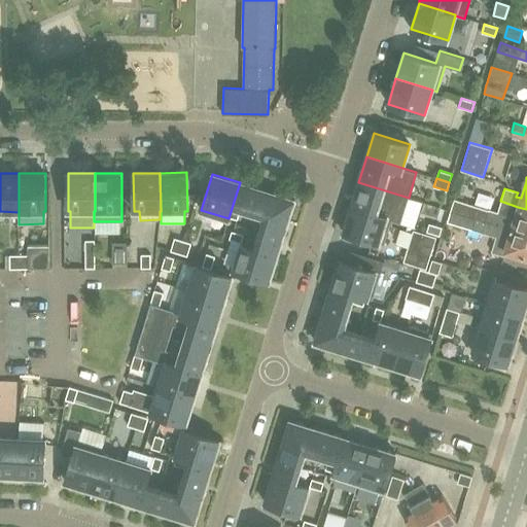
[(233,205),(265,215),(266,214),(287,221),(294,200),(240,182),(233,205)]
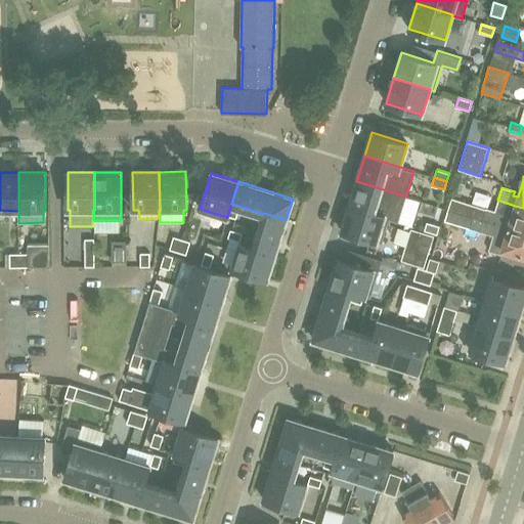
[(356,181),(348,207),(389,219),(411,226),(420,201),(406,197),(356,181)]
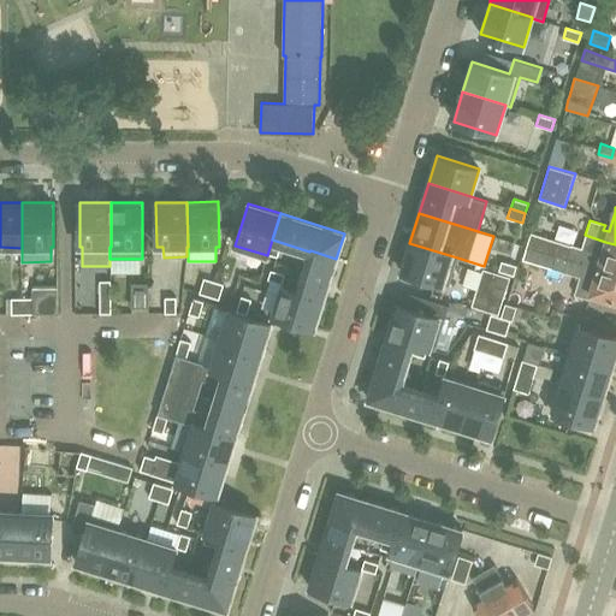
[(615,244),(605,242),(585,236),(581,248),(531,232),(526,247),(615,273),(615,244)]
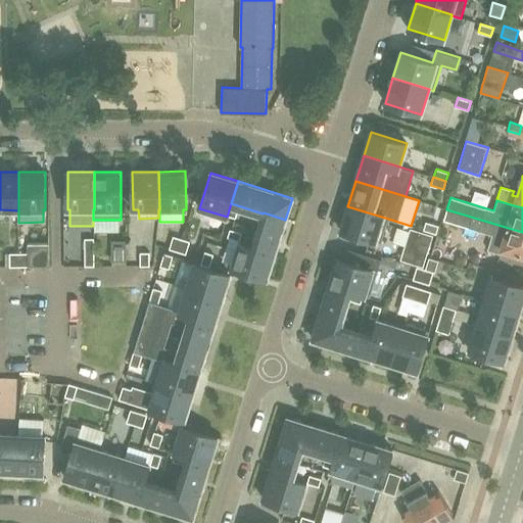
[(231,204),(228,216),(235,218),(239,206),(231,204)]
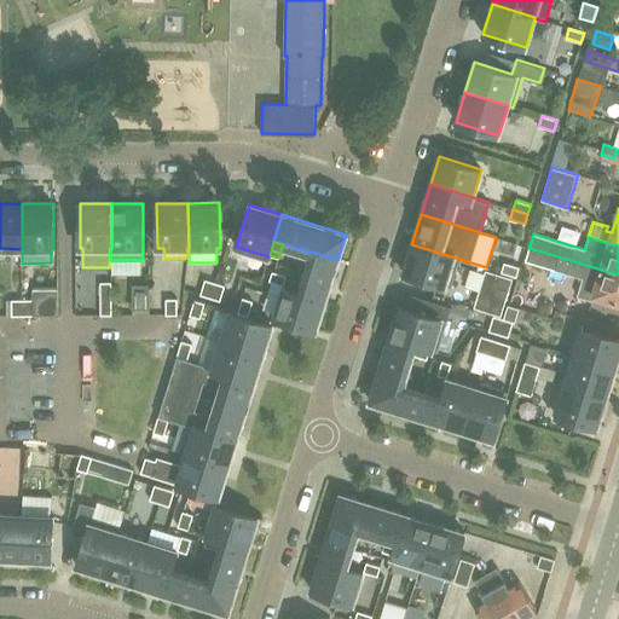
[(411,244),(403,272),(451,288),(460,259),(411,244)]
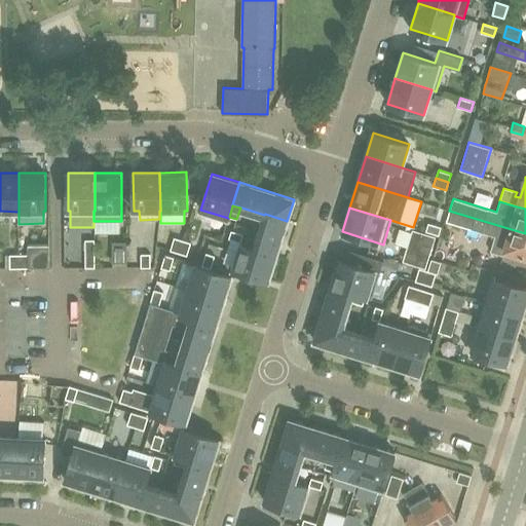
[(525,257),(525,233),(449,211),(446,223),(495,238),(491,254),(502,257),(504,250),(519,255),(525,257)]
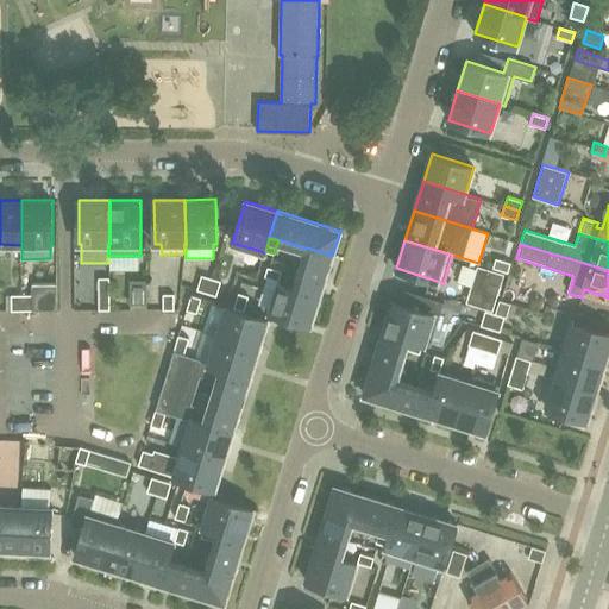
[(307,248),(306,249),(295,286),(320,294),(332,256),(307,248)]
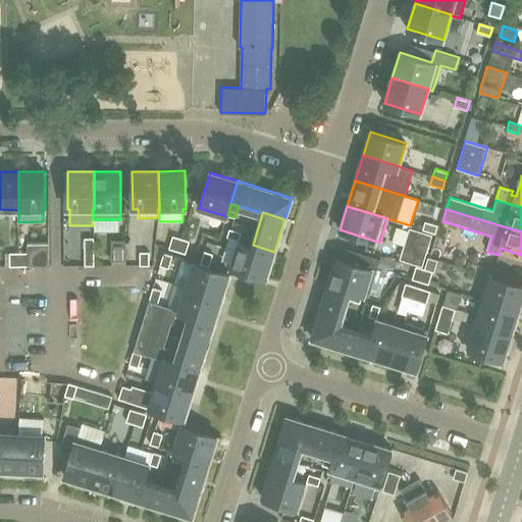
[(438,225),(426,221),(423,229),(436,233),(438,225)]
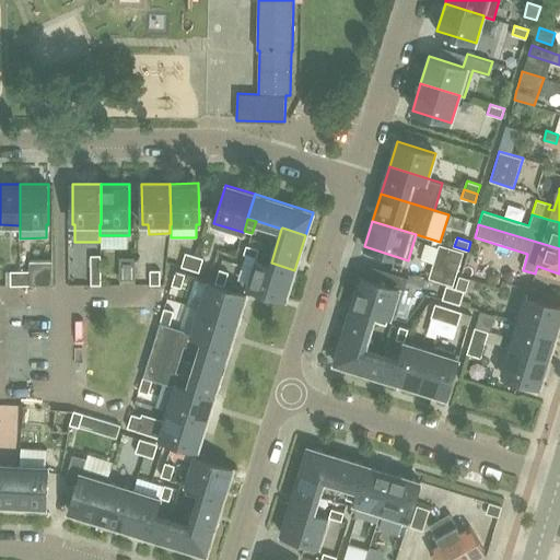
[(464,252),(440,244),(429,278),(453,286),(464,252)]
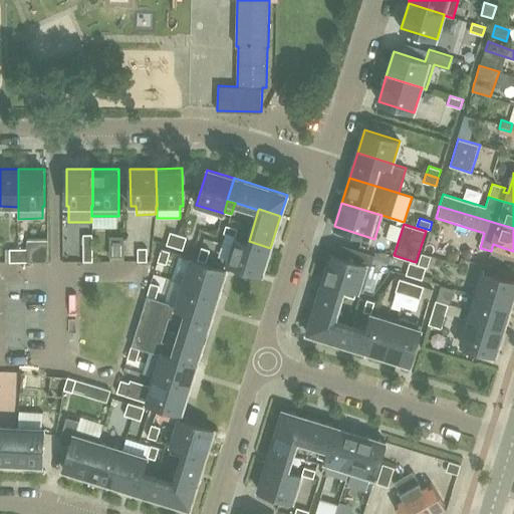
[(224,233),(235,237),(238,229),(226,225),(224,233)]
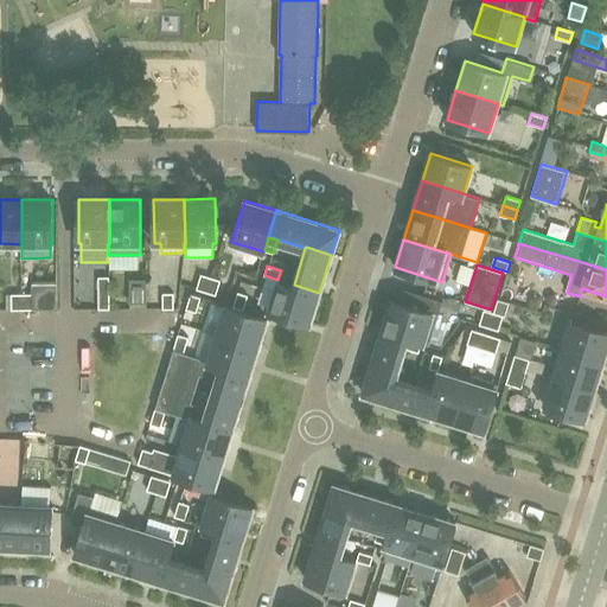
[(211,278),(202,274),(197,288),(206,292),(211,278)]
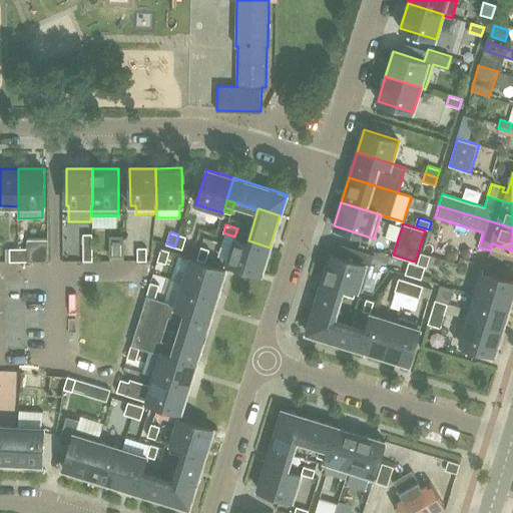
[(83,261),(92,261),(92,233),(83,233),(83,261)]
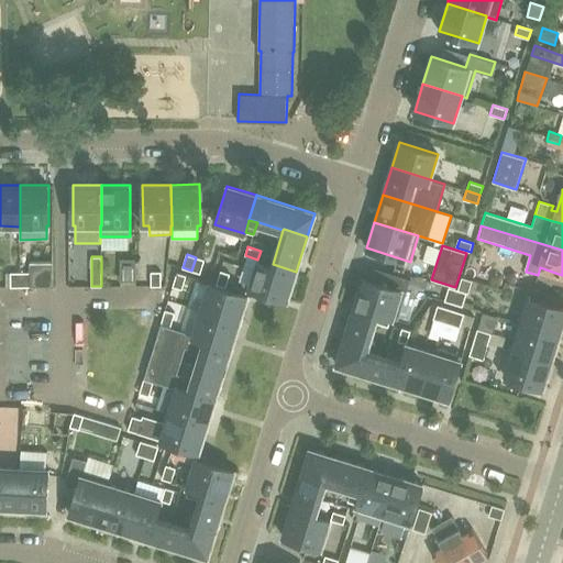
[(191,271),(200,274),(205,260),(196,257),(191,271)]
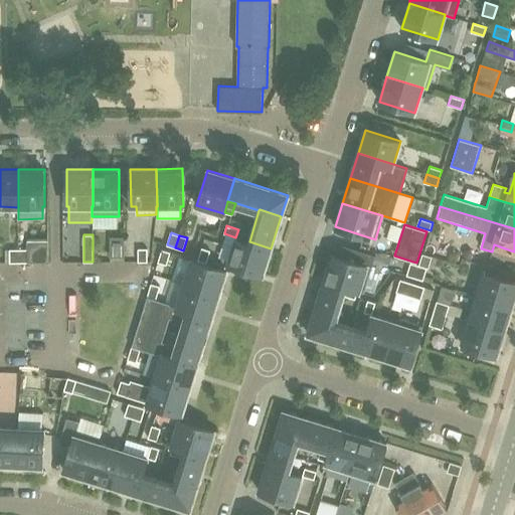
[(124,256),(124,236),(110,236),(110,256),(124,256)]
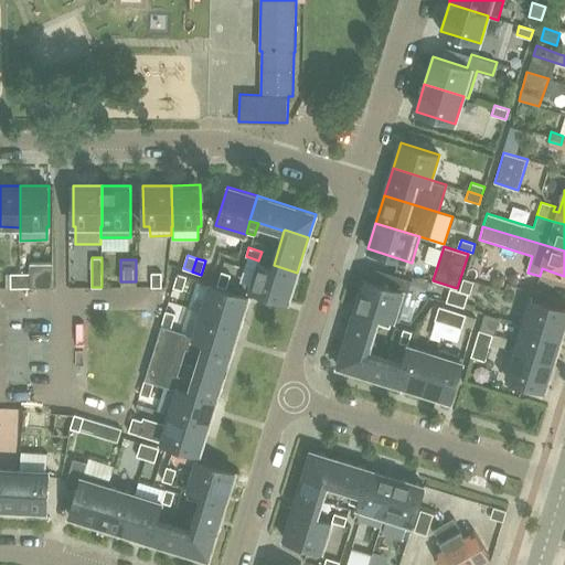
[(258,260),(249,289),(288,301),(297,273),(274,265),(258,260)]
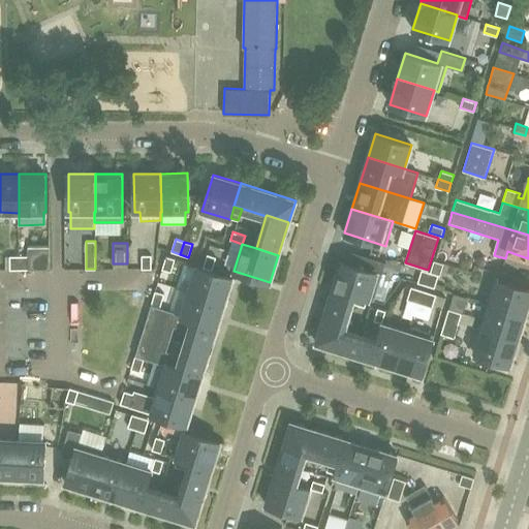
[(203,268),(212,270),(216,257),(207,254),(203,268)]
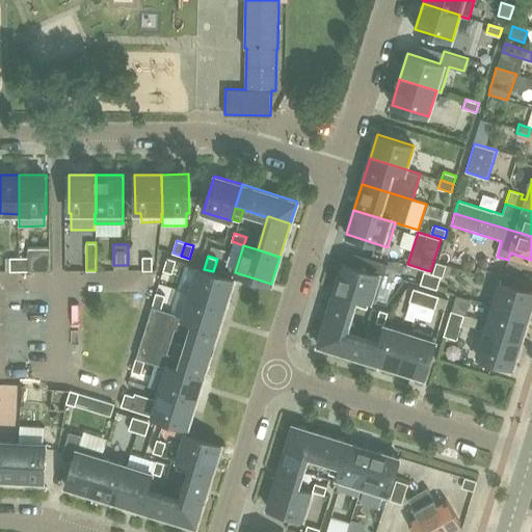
[(335,289),(357,296),(376,302),(388,263),(364,256),(361,267),(343,262),(335,289)]
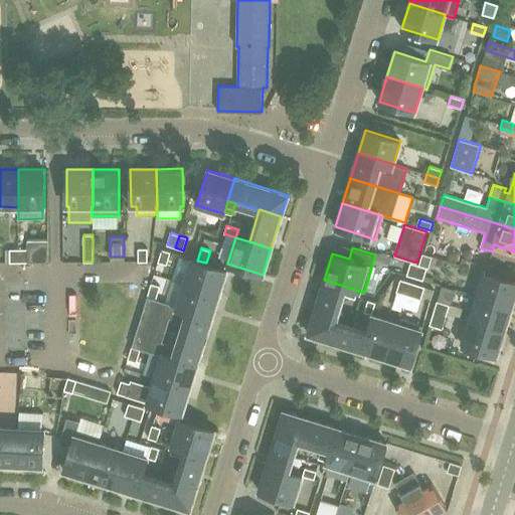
[(18,263),(18,248),(9,249),(10,263),(18,263)]
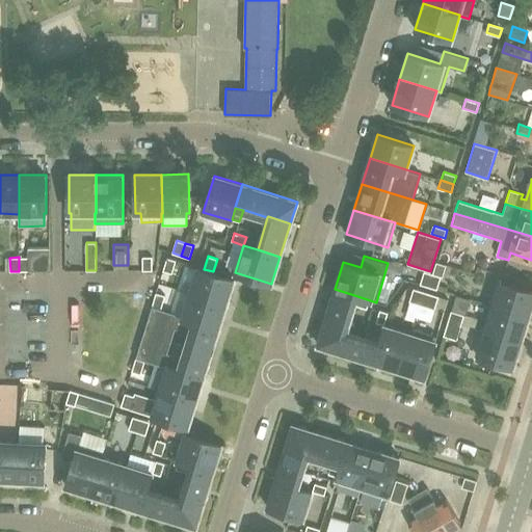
[(19,257),(19,271),(28,271),(28,257),(19,257)]
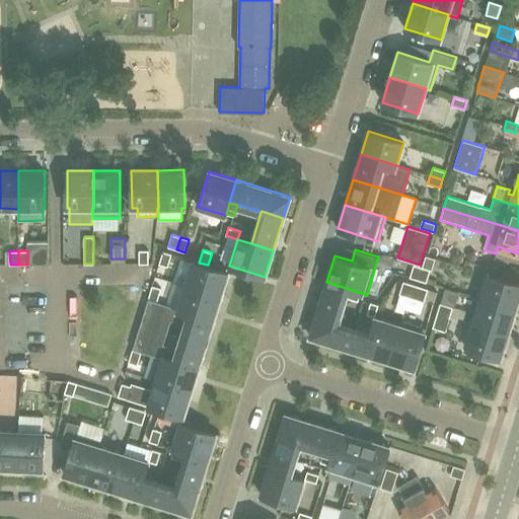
[(148,250),(139,250),(139,264),(148,264),(148,250)]
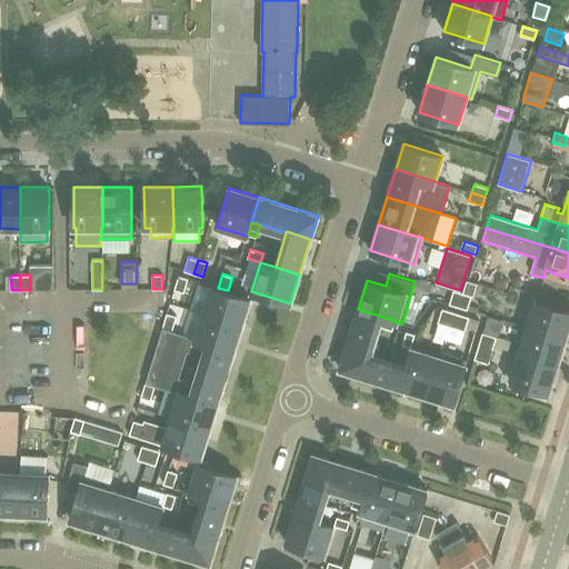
[(188,278),(179,276),(175,289),(183,292),(188,278)]
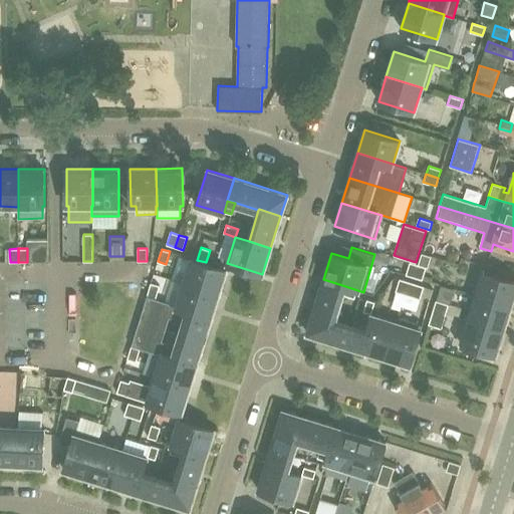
[(179,257),(173,278),(184,281),(219,292),(226,269),(197,260),(191,258),(190,260),(179,257)]
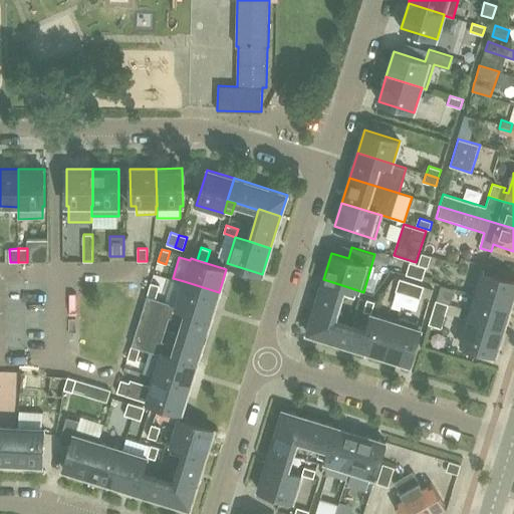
[(410,262),(406,274),(414,277),(418,264),(410,262)]
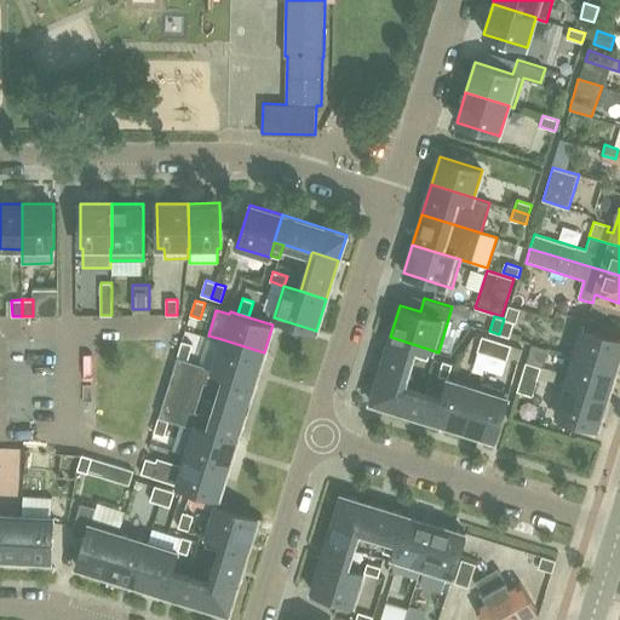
[(504,319),(499,334),(509,337),(514,322),(504,319)]
